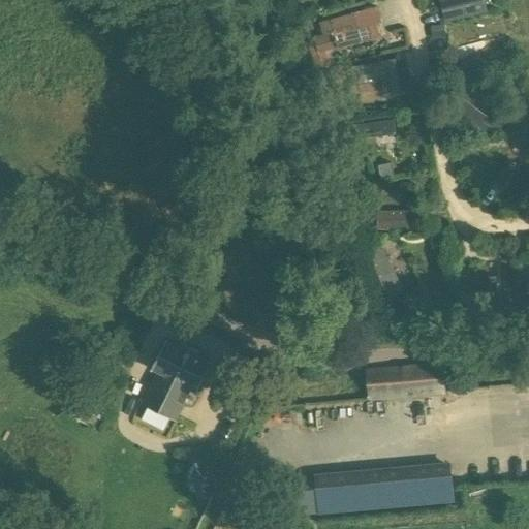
[(440,0),(446,21),(488,9),(485,0),(440,0)]
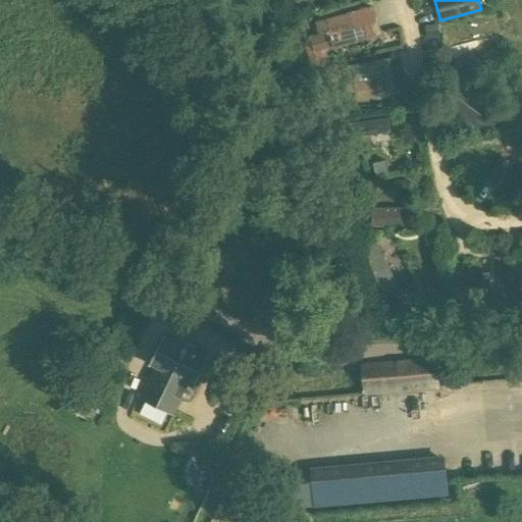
[(375,8),(324,20),(329,42),(380,30),(375,8)]
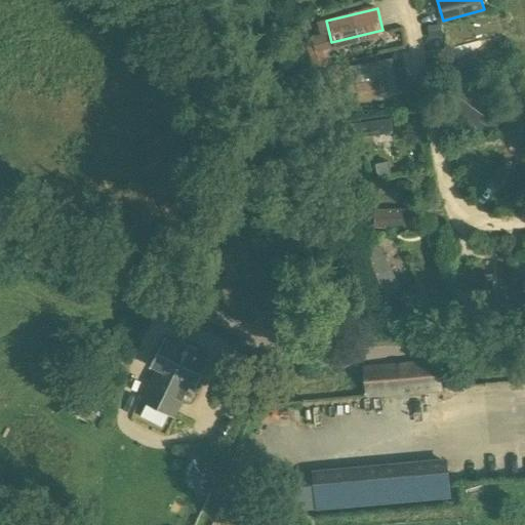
[(427,27),(429,38),(446,36),(445,25),(427,27)]
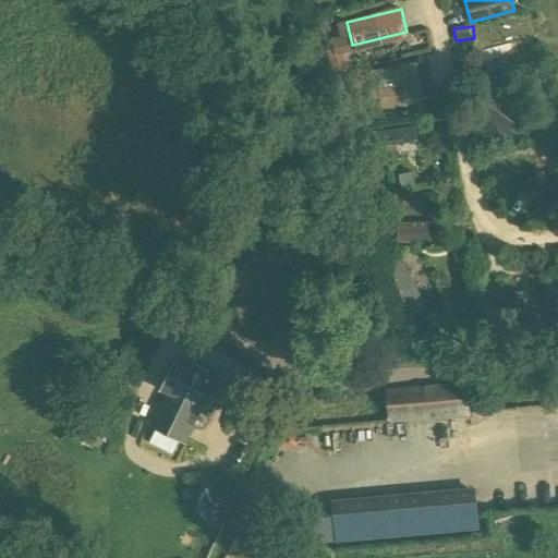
[(344,35),(329,39),(330,43),(335,57),(343,53),(350,51),(344,35)]
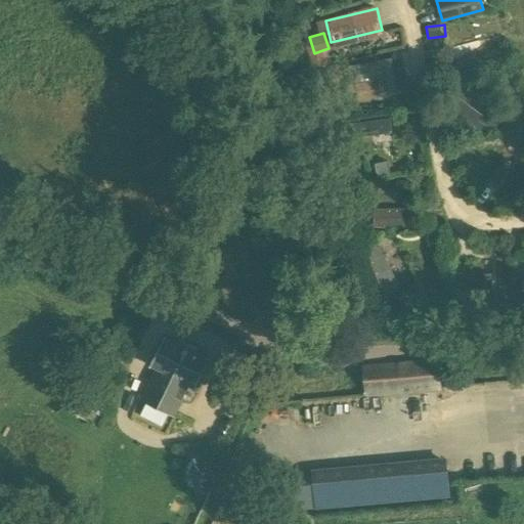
[(507,35),(423,59),(424,67),(431,95),(516,75),(507,35)]
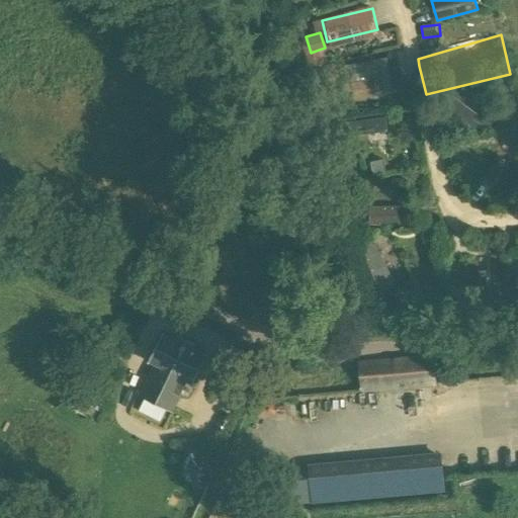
[(385,59),(344,68),(348,87),(390,78),(385,59)]
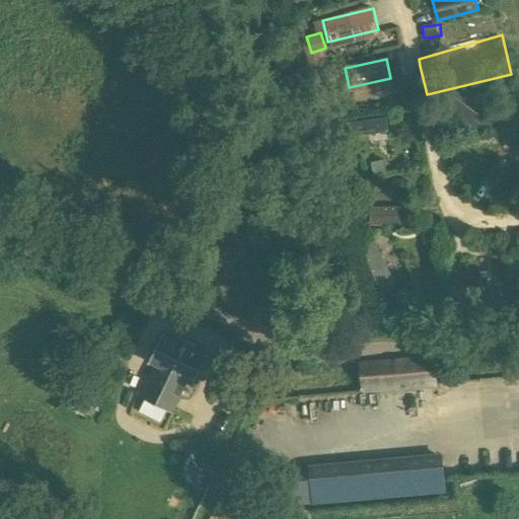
[(518,105),(511,74),(427,94),(439,141),(518,120),(518,105)]
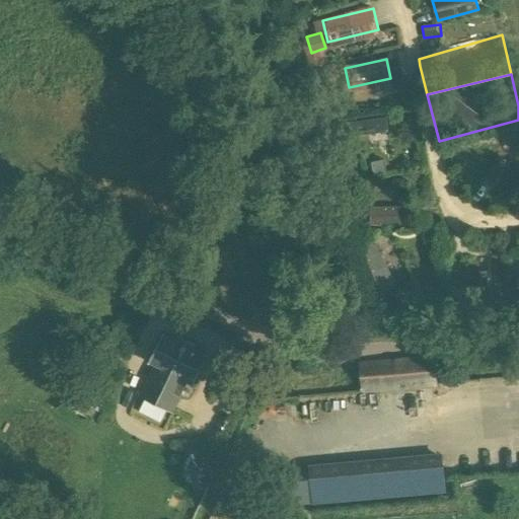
[(352,123),(354,145),(391,141),(389,119),(352,123)]
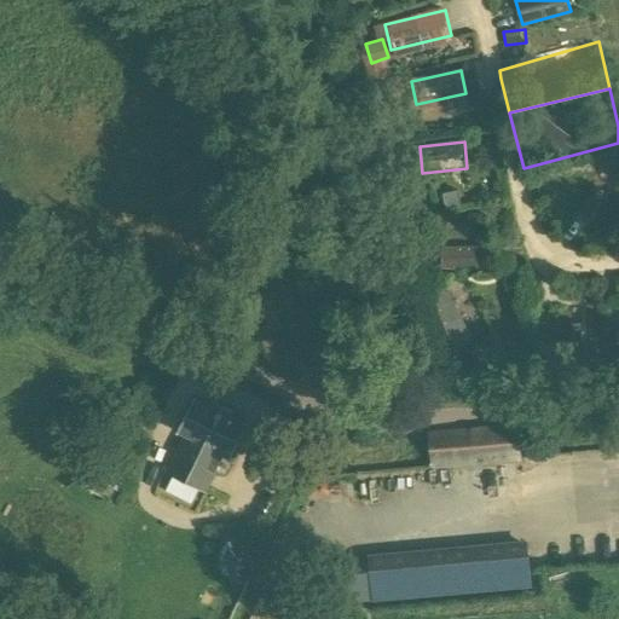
[(618,143),(524,168),(536,214),(537,219),(539,224),(542,227),(544,231),(548,235),(551,238),(555,242),(559,244),(563,247),(567,249),(572,250),(577,252),(585,253),(594,254),(602,254),(612,254),(618,253),(618,143)]
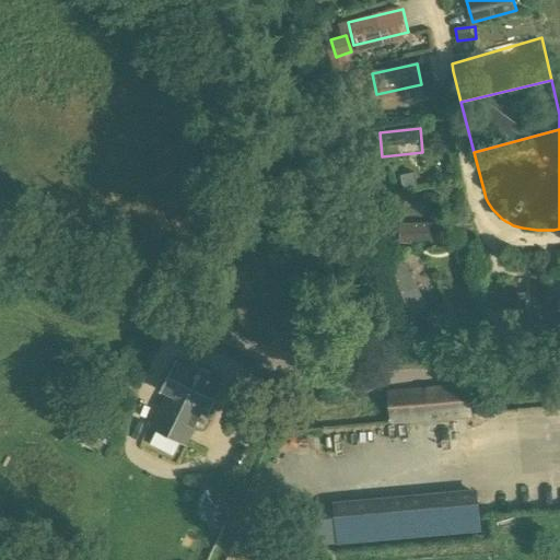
[(413,172),(400,175),(404,189),(417,186),(413,172)]
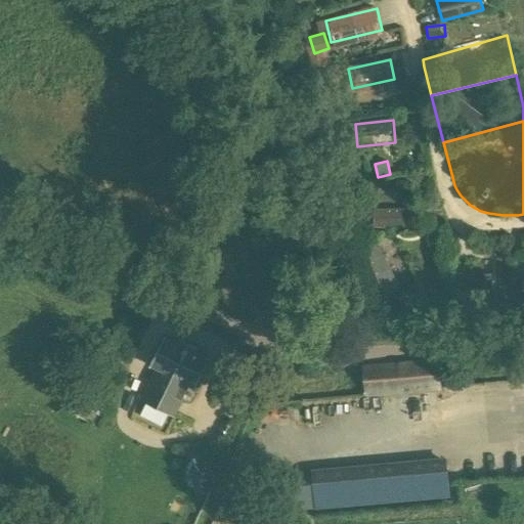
[(434,168),(342,184),(354,239),(442,225),(452,223),(449,220),(447,217),(445,213),(444,209),(443,205),(442,202),(434,168)]
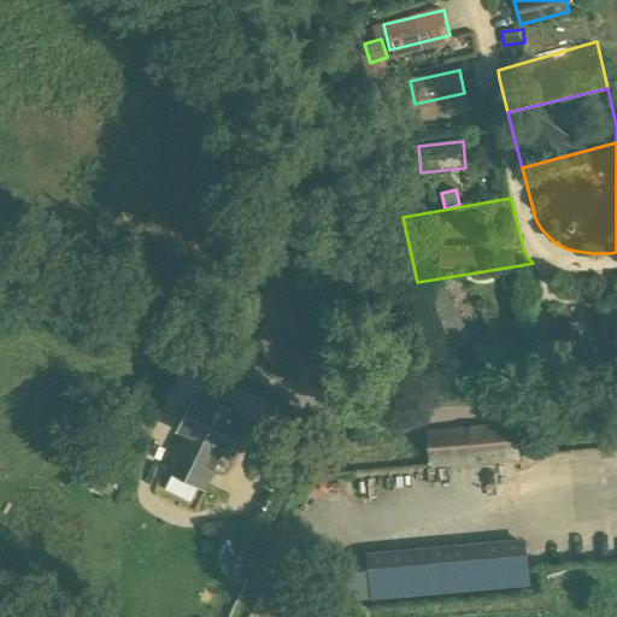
[(521,265),(417,282),(435,352),(458,354),(498,354),(533,354),(521,265)]
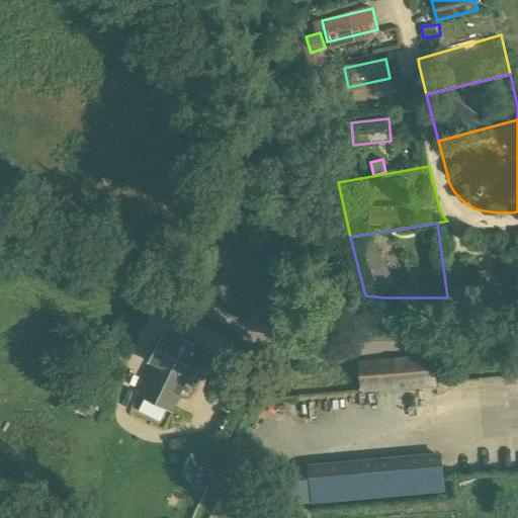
[(162,334),(148,361),(154,364),(140,393),(172,409),(186,380),(191,383),(205,355),(191,348),(193,343),(179,336),(176,341),(162,334)]
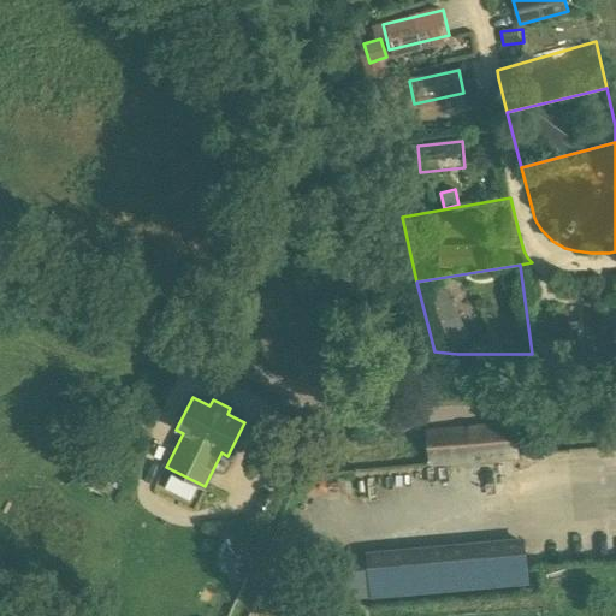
[(431,465),(514,456),(511,426),(511,424),(509,424),(431,431),(428,431),(428,433),(431,461),(431,465)]
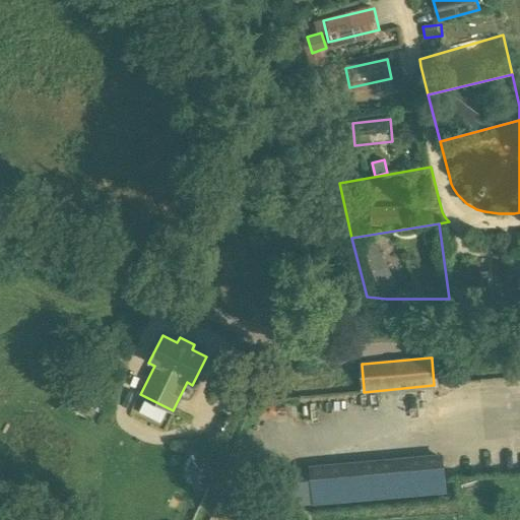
[(314,505),(445,493),(441,458),(311,469),(314,505)]
